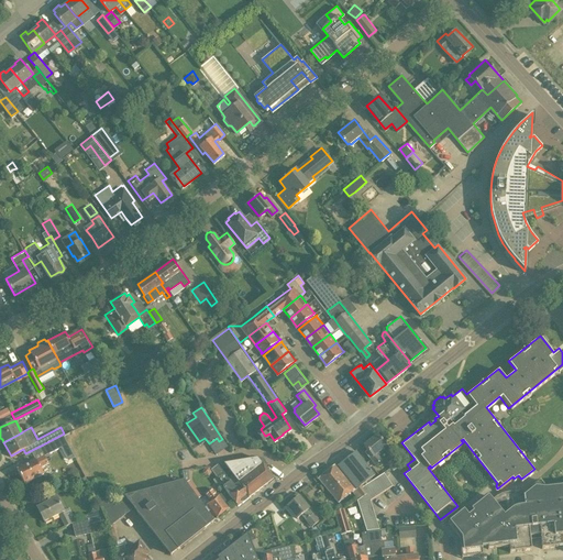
[(375,463),(382,458),(376,451),(385,443),(376,432),(363,445),(366,449),(364,450),(375,463)]
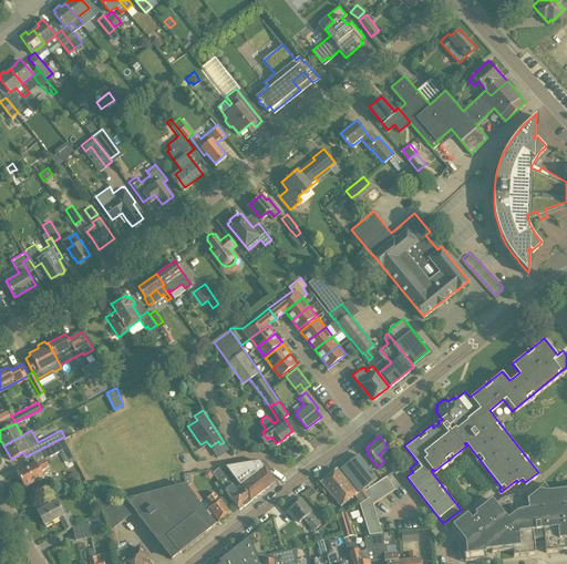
[(64,437),(41,449),(45,457),(62,448),(65,453),(71,451),(64,437)]
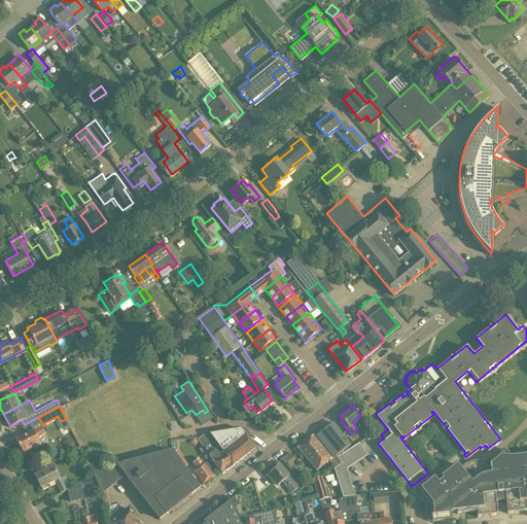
[(332,456),(350,443),(332,420),(315,433),(332,456)]
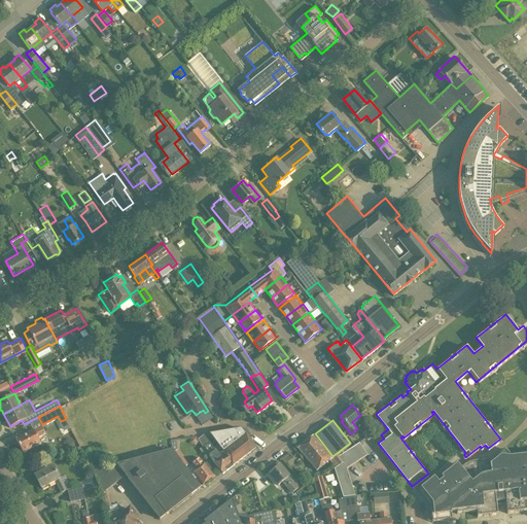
[(45,431),(41,424),(33,428),(15,438),(24,451),(29,448),(31,452),(37,449),(35,445),(40,442),(37,435),(45,431)]
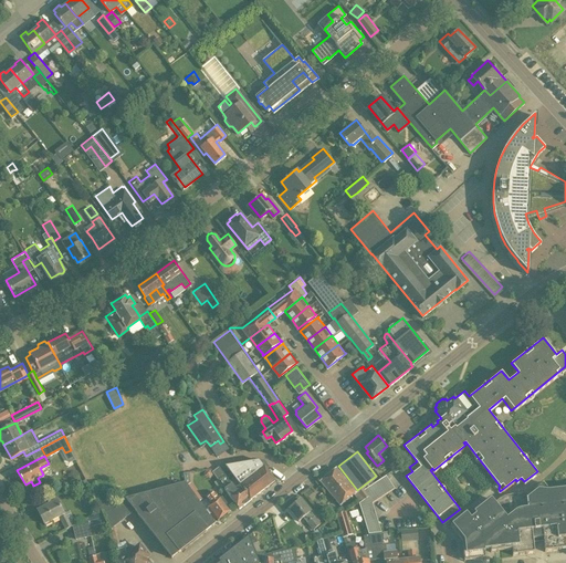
[(270,473),(270,475),(264,467),(268,465),(269,464),(264,458),(262,458),(224,464),(226,466),(239,483),(250,498),(274,479),(270,473)]
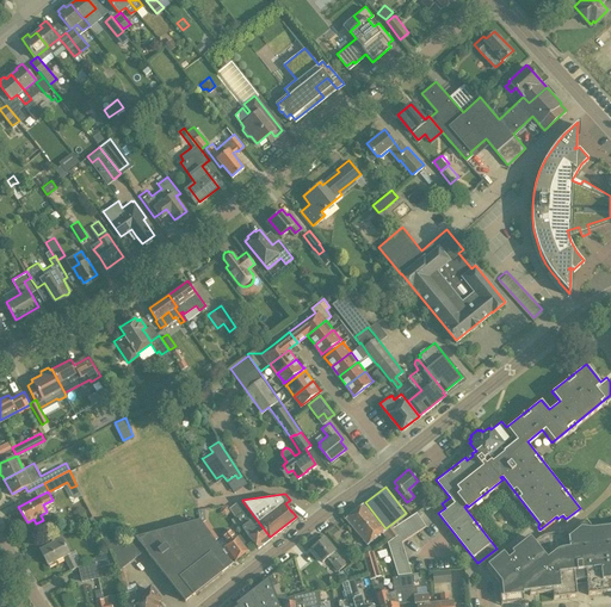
[(228,507),(258,546),(270,537),(258,521),(254,525),(242,509),(236,501),(228,507)]
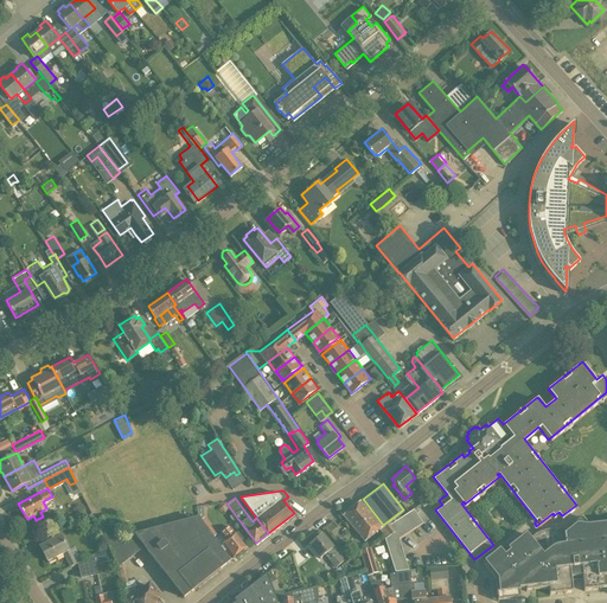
[(224,511),(228,506),(224,500),(218,501),(218,507),(224,511)]
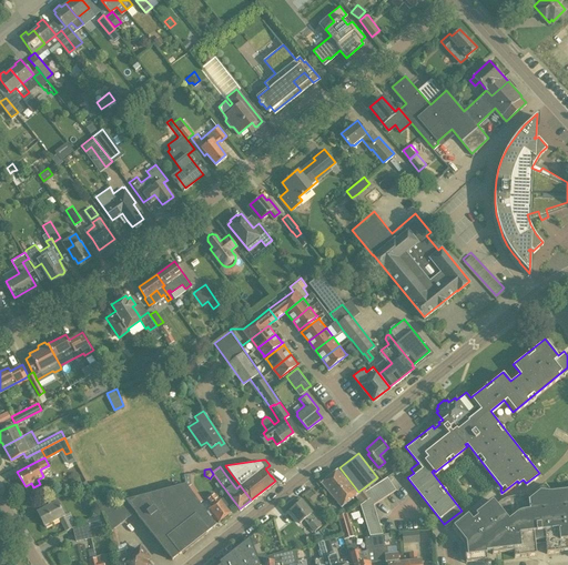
[(341,506),(356,493),(336,468),(321,482),(341,506)]
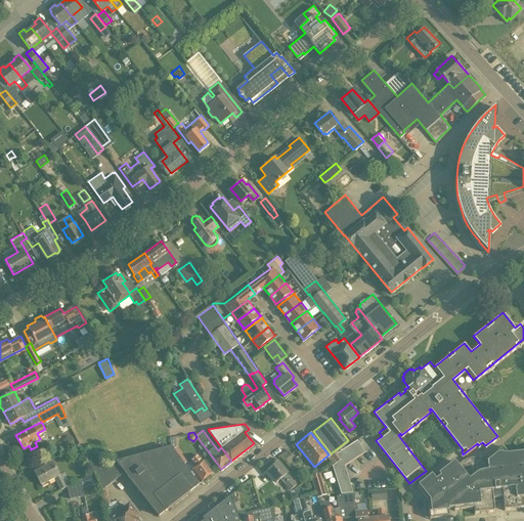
[(176,444),(175,435),(169,435),(171,446),(183,463),(187,460),(176,444)]
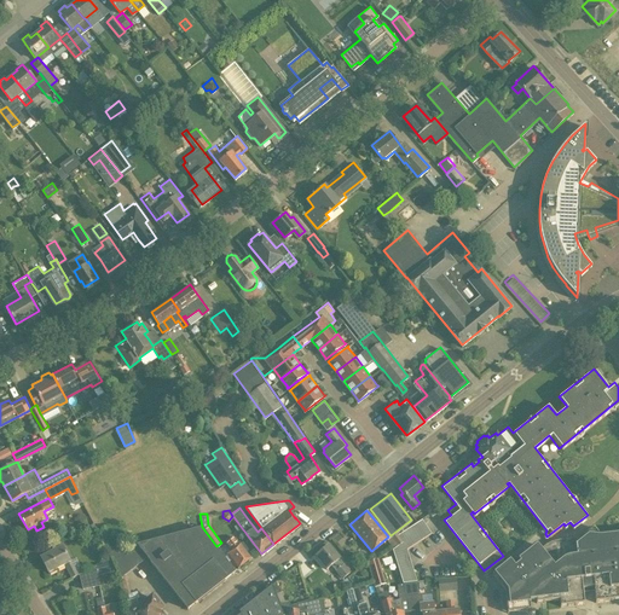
[(401,540),(392,546),(401,580),(416,579),(406,547),(431,532),(421,517),(398,533),(401,540)]
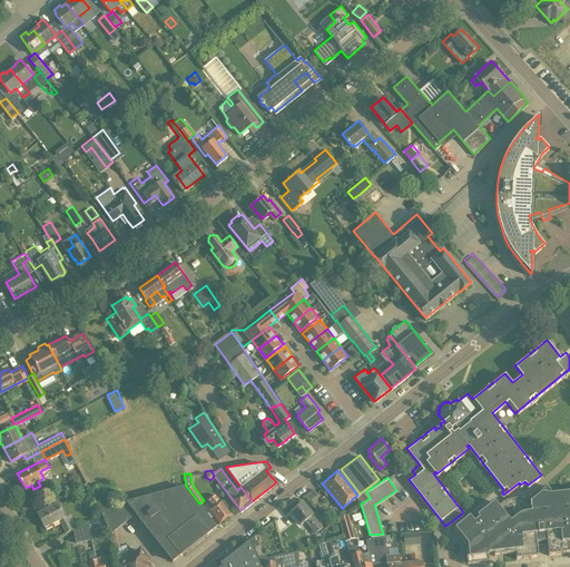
[(222,494),(226,490),(218,481),(215,484),(222,494)]
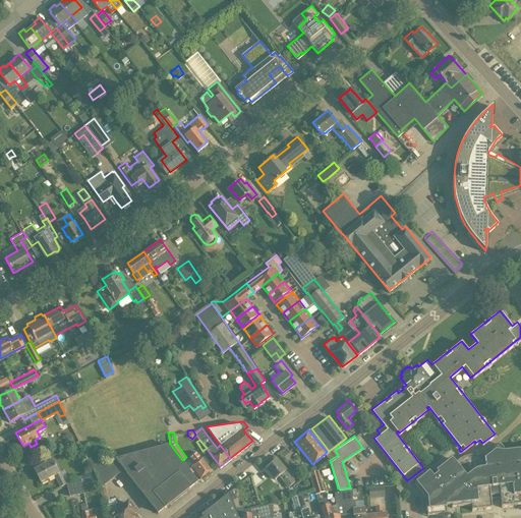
[(426,471),(413,482),(424,497),(426,514),(446,512),(445,502),(450,501),(451,506),(458,505),(470,503),(471,509),(491,507),(489,494),(499,493),(501,505),(520,503),(520,495),(520,445),(503,448),(499,443),(495,446),(483,455),(476,453),(469,453),(466,453),(463,454),(461,455),(459,456),(458,457),(457,458),(454,460),(451,457),(436,469),(437,472),(432,475),(428,470),(426,471)]
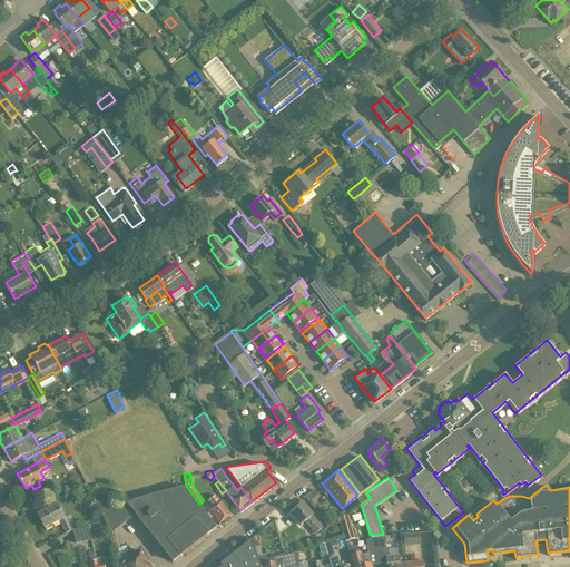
[(215,526),(199,504),(186,486),(100,509),(110,531),(135,511),(173,559),(215,526)]
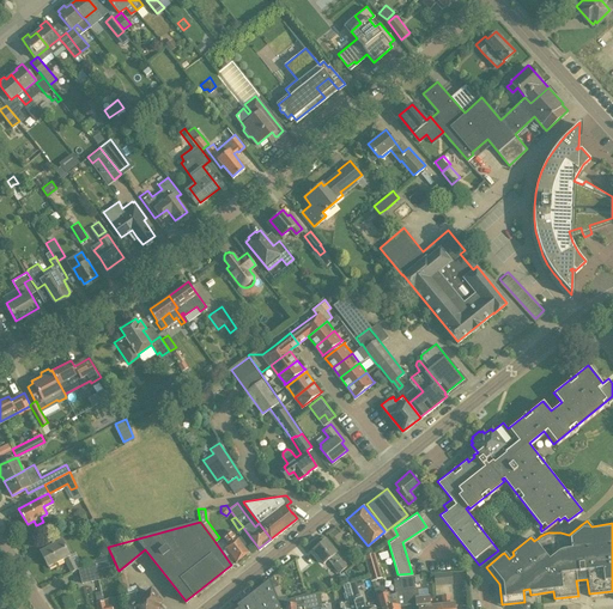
[(386,534),(388,541),(398,535),(394,528),(386,534)]
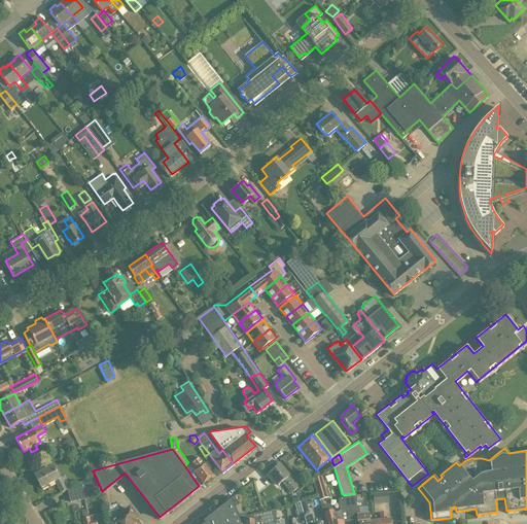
[(204,462),(198,455),(190,460),(197,468),(194,470),(203,483),(214,475),(209,468),(212,467),(207,460),(204,462)]
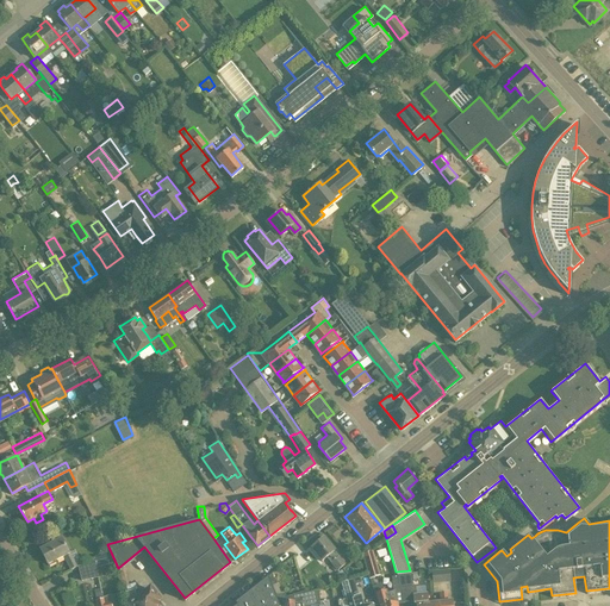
[(68,550),(61,536),(39,548),(48,562),(62,554),(69,567),(76,563),(69,550),(68,550)]
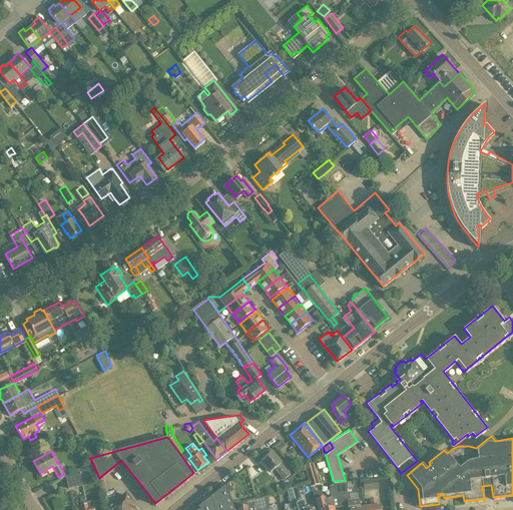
[(290,473),(281,462),(272,451),(261,460),(270,470),(274,467),(280,474),(279,475),(282,479),(283,478),(284,478),(290,473)]
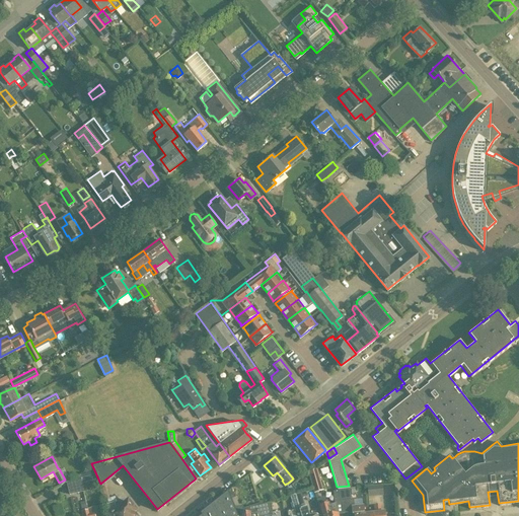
[(314,491),(323,488),(317,466),(307,469),(314,491)]
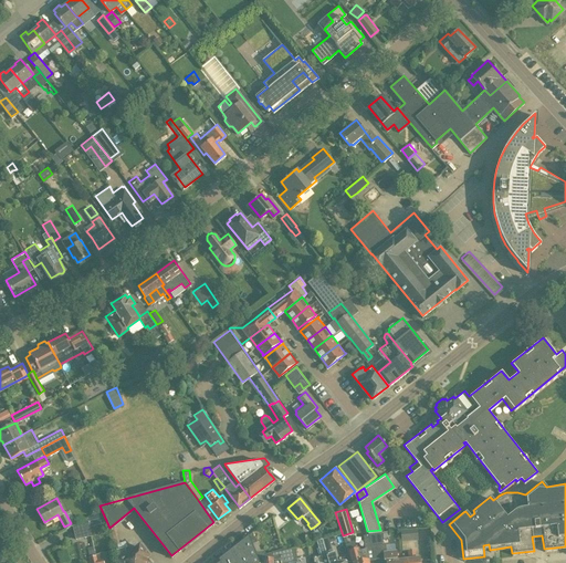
[(75,538),(91,534),(87,517),(73,523),(75,538)]
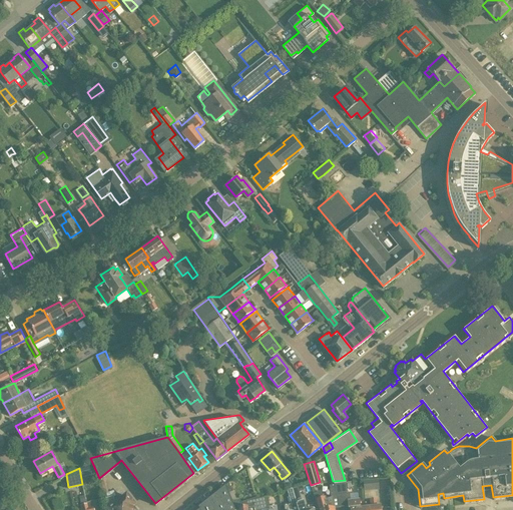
[(364,489),(379,488),(378,477),(363,478),(364,489)]
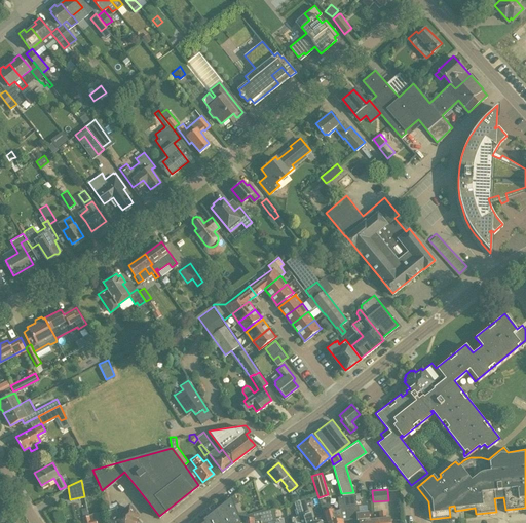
[(353,492),(341,493),(345,507),(357,503),(353,492)]
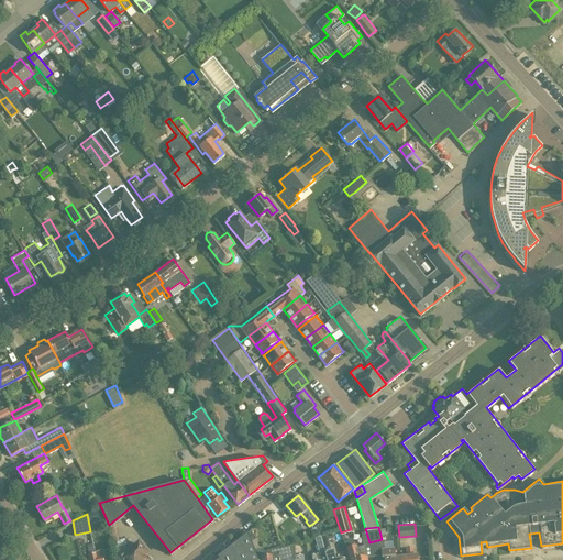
[(258,559),(253,547),(250,539),(254,537),(250,528),(216,555),(217,557),(212,559),(261,559),(258,559)]
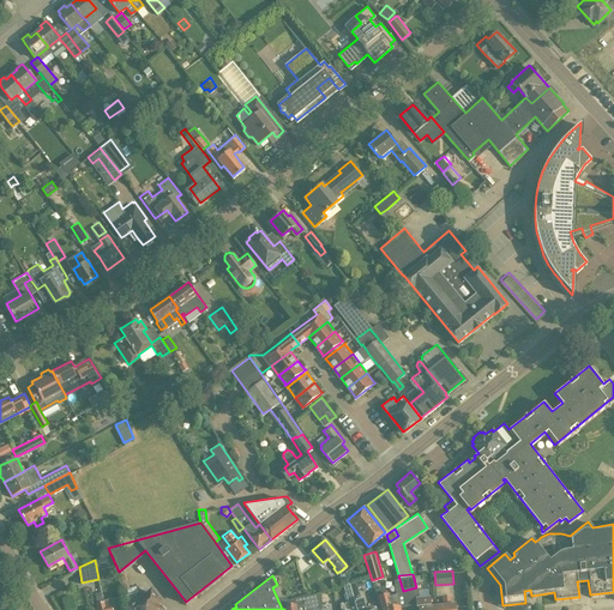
[(349,581),(355,609),(373,609),(373,607),(362,608),(361,605),(362,605),(361,598),(357,584),(371,580),(369,577),(349,581)]
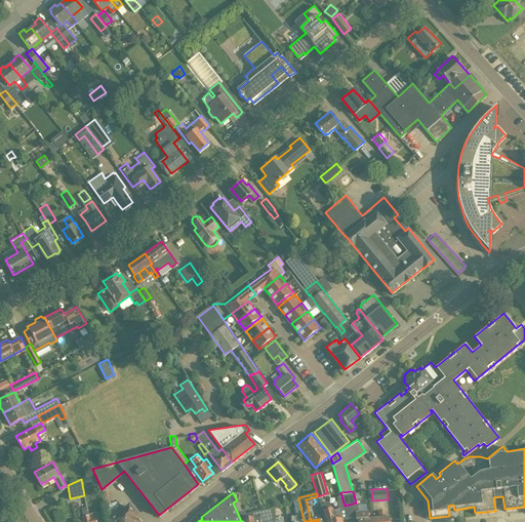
[(304,521),(298,497),(293,498),(297,514),(290,515),(290,521),(304,521)]
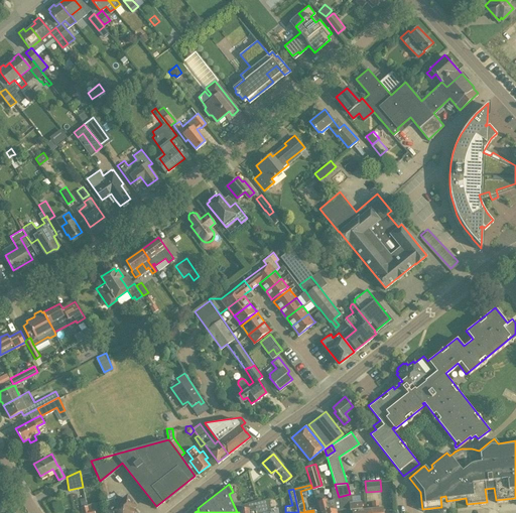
[(336,512),(336,509),(334,509),(333,498),(328,499),(327,497),(325,498),(323,492),(317,493),(318,493),(314,494),(316,501),(319,512),(336,512)]
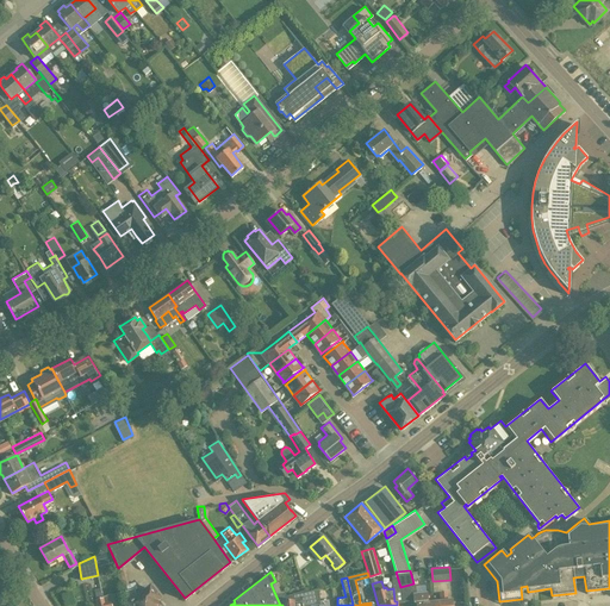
[(155,599),(159,597),(150,586),(136,597),(134,588),(134,587),(125,588),(125,589),(129,603),(129,604),(131,605),(160,605),(161,605),(155,599)]
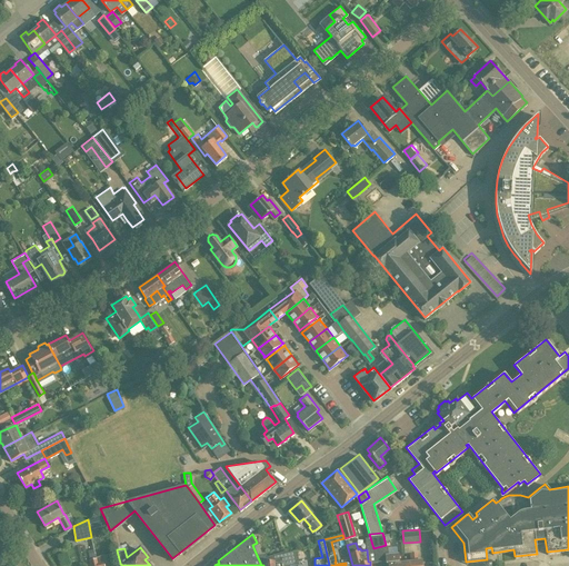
[(306,565),(306,559),(299,559),(297,548),(285,552),(283,553),(287,565),(298,564),(297,565),(306,565)]
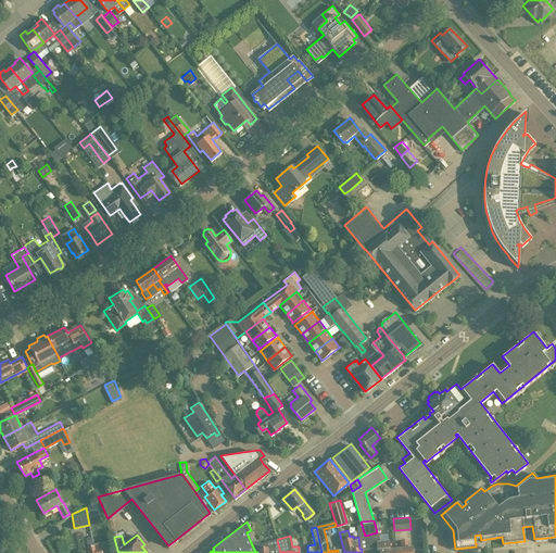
[(277,540),(278,539),(277,537),(261,542),(260,539),(250,540),(255,552),(257,552),(275,552),(276,552),(280,552),(277,540)]
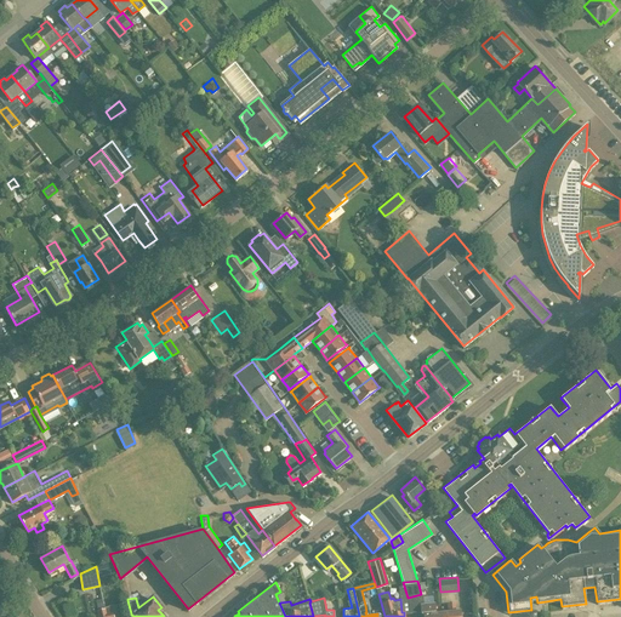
[(442,611),(442,616),(460,616),(460,609),(456,610),(455,600),(446,601),(448,610),(442,611)]
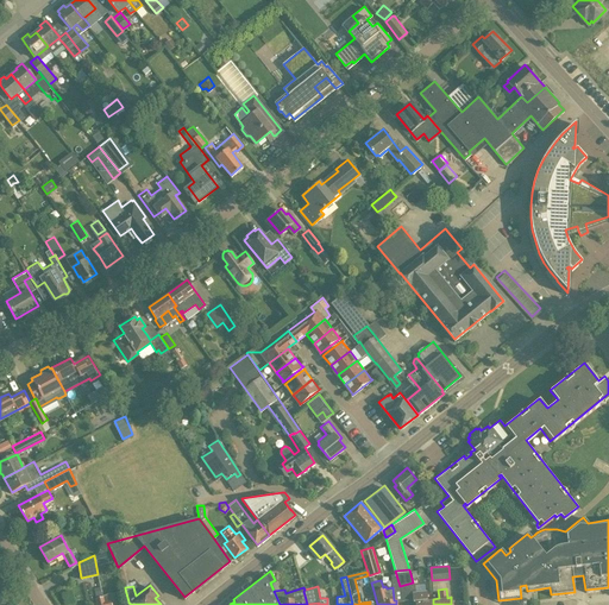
[(433,604),(433,599),(427,599),(426,590),(410,591),(412,599),(414,599),(415,600),(414,600),(414,604),(433,604)]
